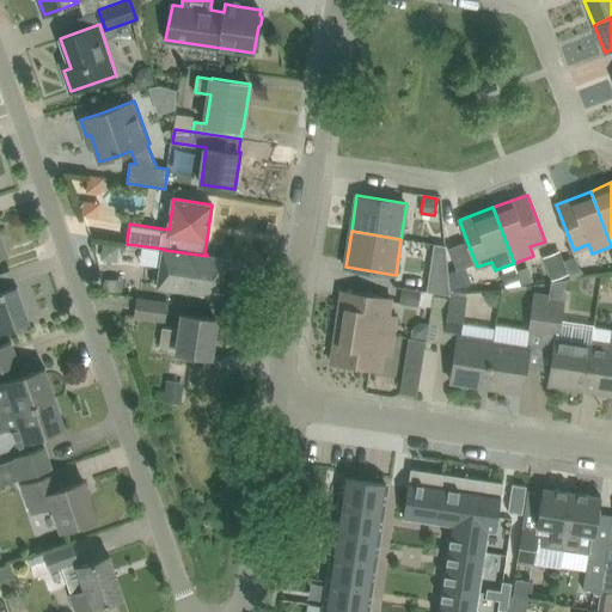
[(466,242),(451,248),(458,268),(475,262),(466,242)]
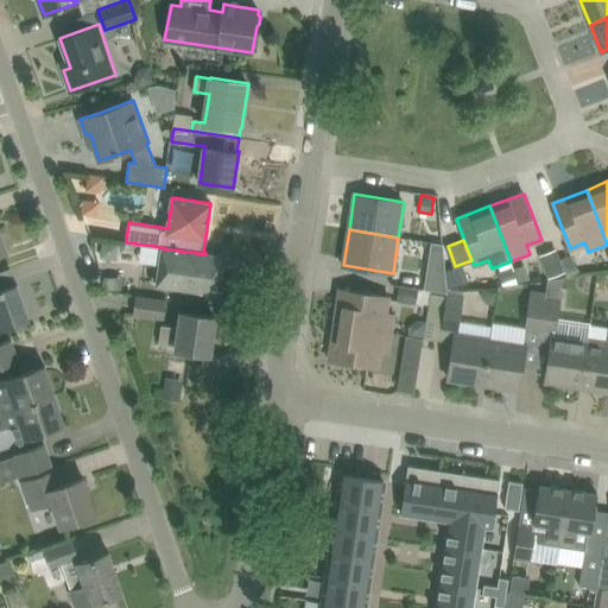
[(556,247),(539,254),(549,278),(565,271),(561,259),(556,247)]
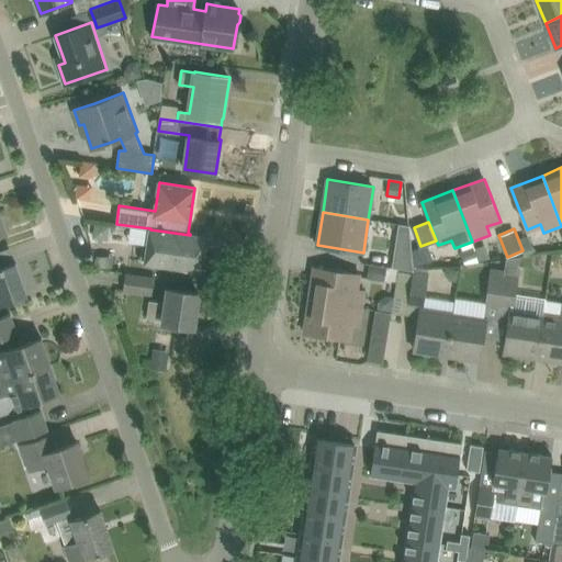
[(202,271),(205,244),(189,242),(190,235),(150,229),(145,262),(202,271)]
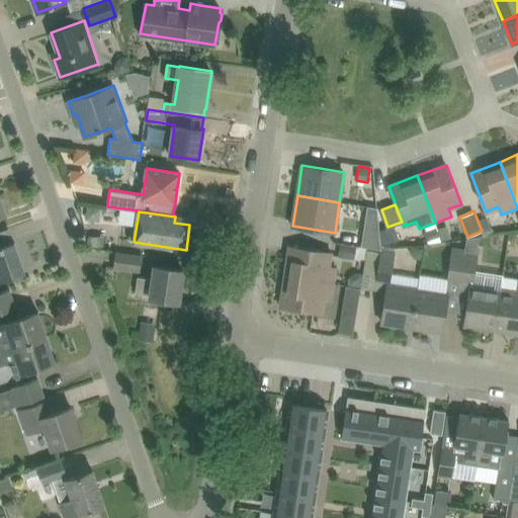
[(478,221),(482,231),(483,233),(492,229),(487,217),(478,221)]
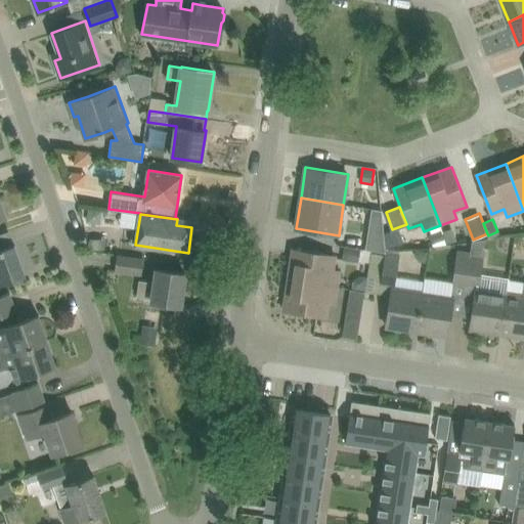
[(457,239),(452,227),(442,231),(447,244),(457,239)]
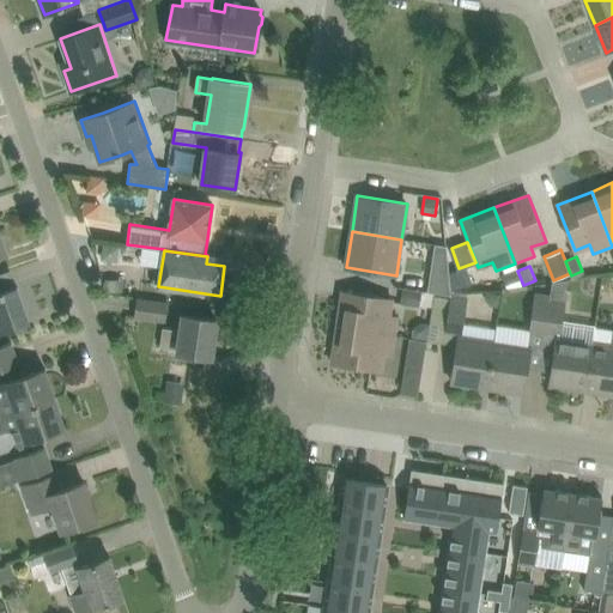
[(449,271),(430,268),(428,292),(450,296),(449,271)]
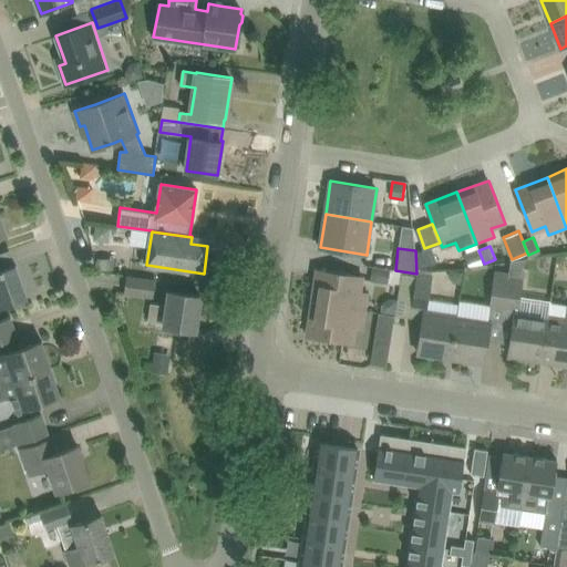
[(464,254),(467,264),(481,258),(477,248),(464,254)]
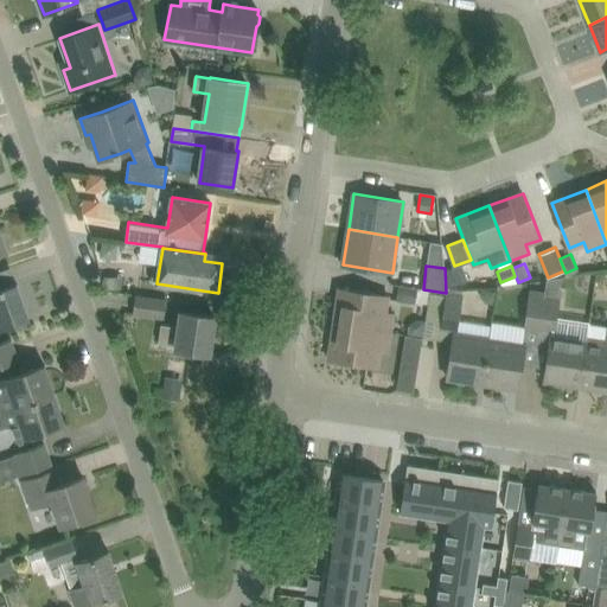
[(545,293),(540,330),(556,332),(563,279),(547,280),(545,293)]
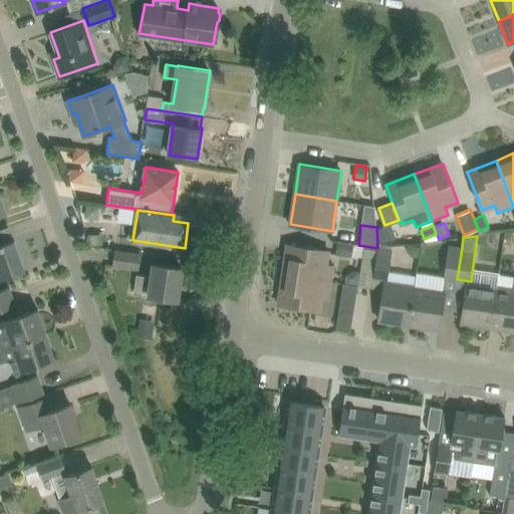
[(0,277),(5,276),(24,269),(14,240),(0,244),(0,277)]
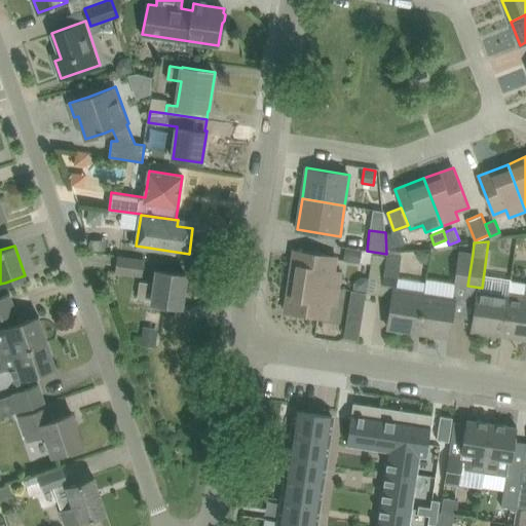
[(363,250),(350,249),(348,261),(361,263),(361,262),(363,250)]
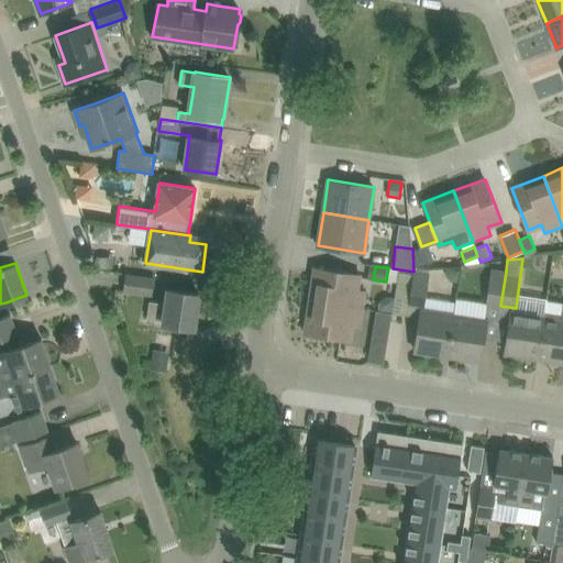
[(315,267),(310,300),(364,309),(367,289),(359,288),(361,274),(315,267)]
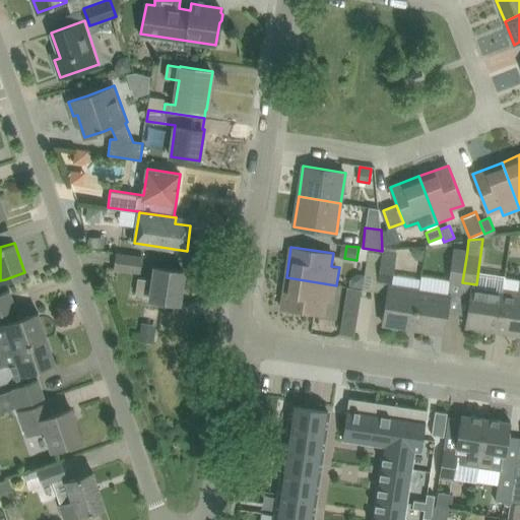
[(423,260),(425,248),(412,247),(411,253),(415,259),(423,260)]
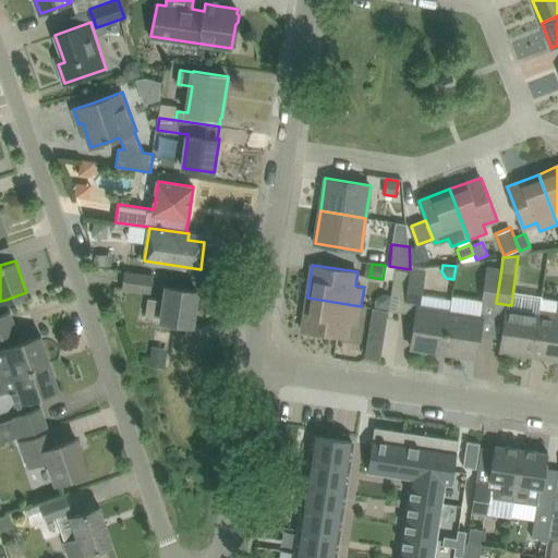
[(444,352),(450,312),(421,307),(426,269),(411,267),(405,303),(417,305),(417,307),(411,347),(444,352)]
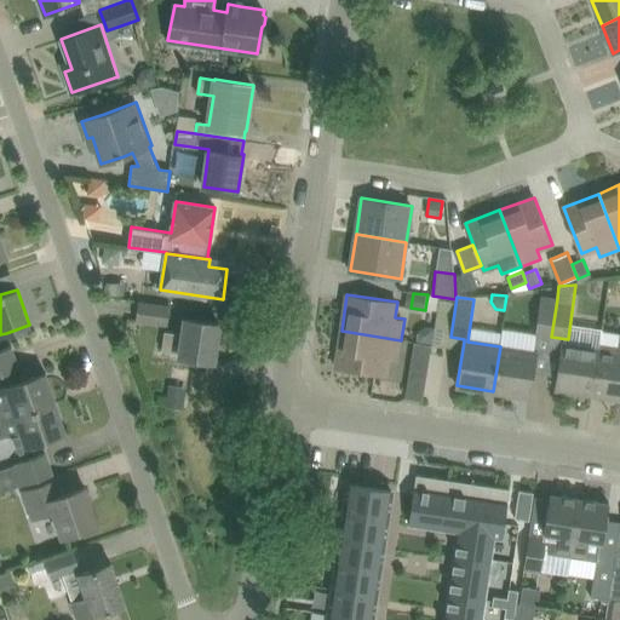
[(541,297),(535,336),(551,337),(557,299),(541,297)]
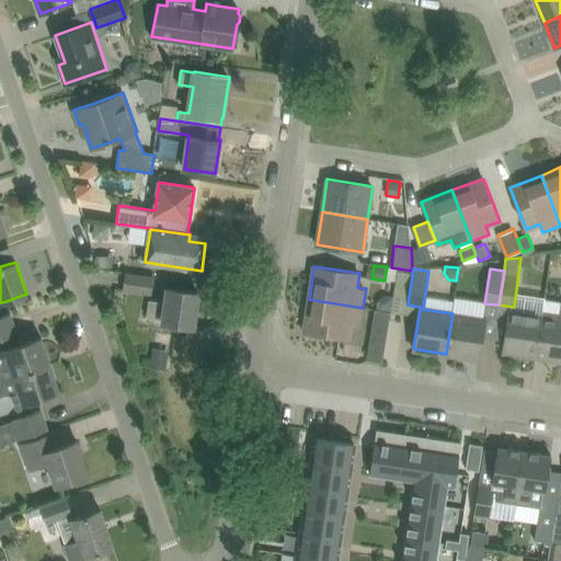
[(155,276),(126,273),(123,290),(151,294),(155,276)]
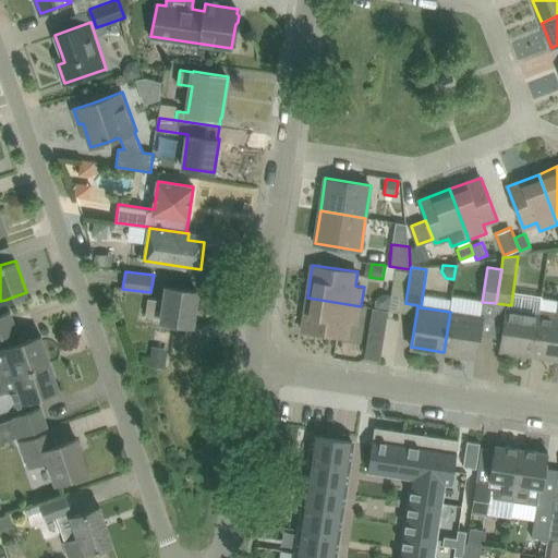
[(193,325),(197,291),(167,287),(165,301),(148,299),(146,316),(162,318),(162,320),(193,325)]
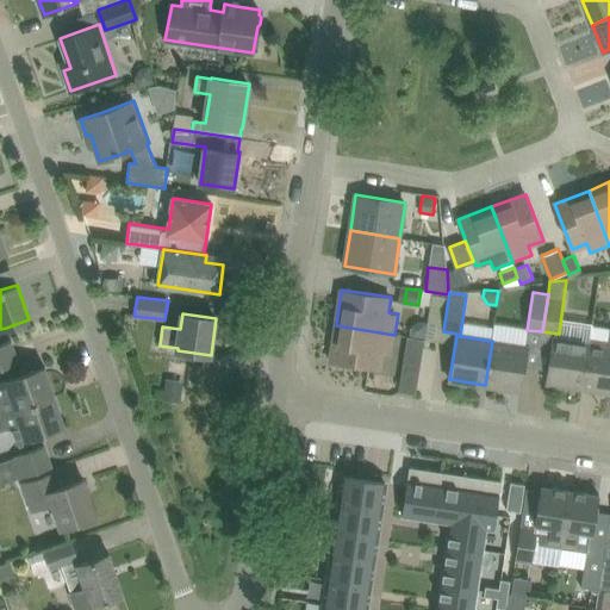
[(379,368),(381,353),(392,354),(394,335),(336,325),(330,361),(379,368)]
